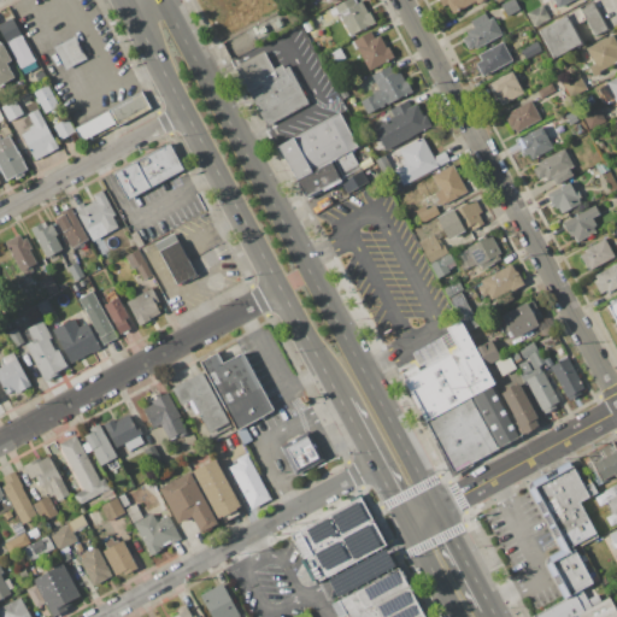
[(329,10),(345,0),(353,0),(356,4),(362,1),(368,12),(370,11),(376,23),(351,36),(339,15),(333,17),(329,10)]
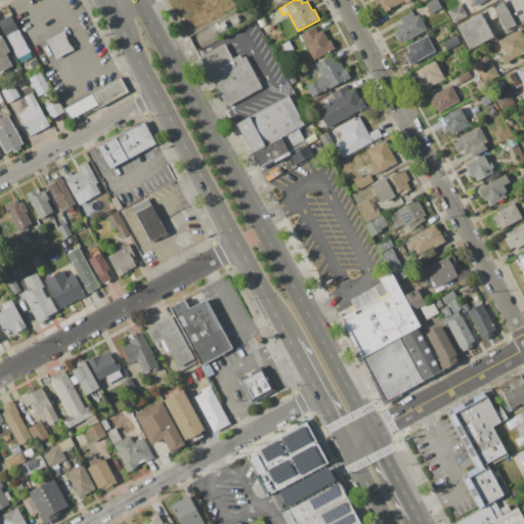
[(404,0),(385,11),(380,3),(376,6),(372,0),(404,0)]
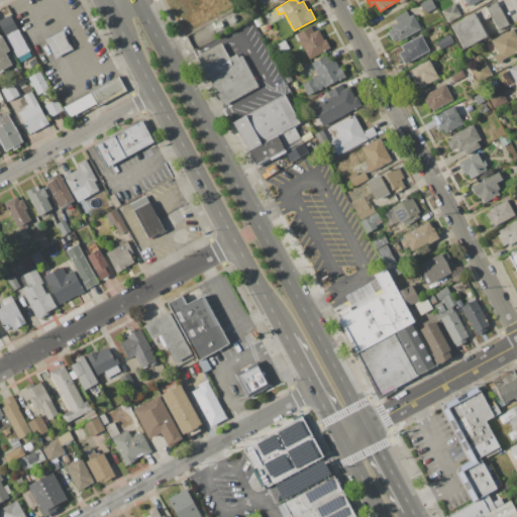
[(425,13),(419,4),(426,0),(431,0),(435,7),(425,13)]
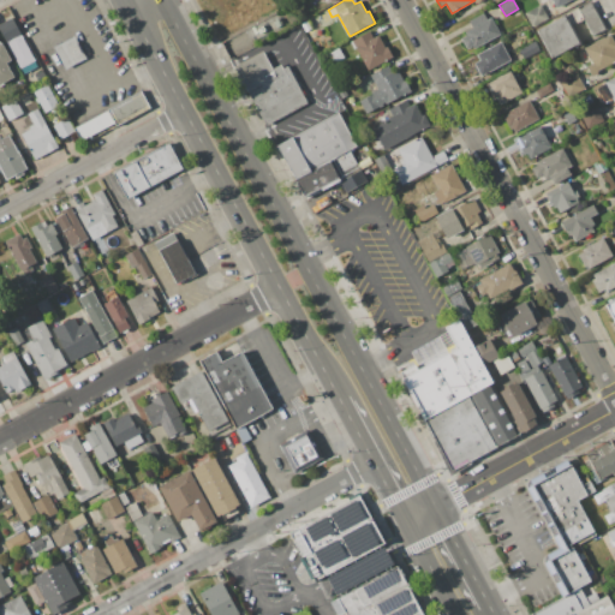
[(578,10),(591,3),(604,29),(592,36),(578,10)]
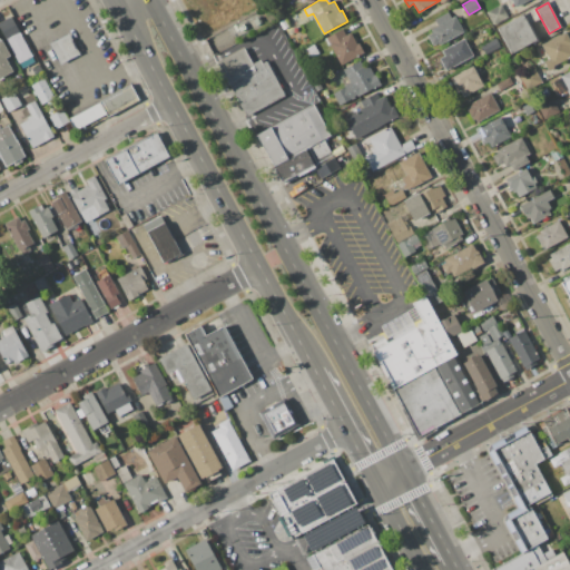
[(487,12),(501,3),(509,17),(493,25),(487,12)]
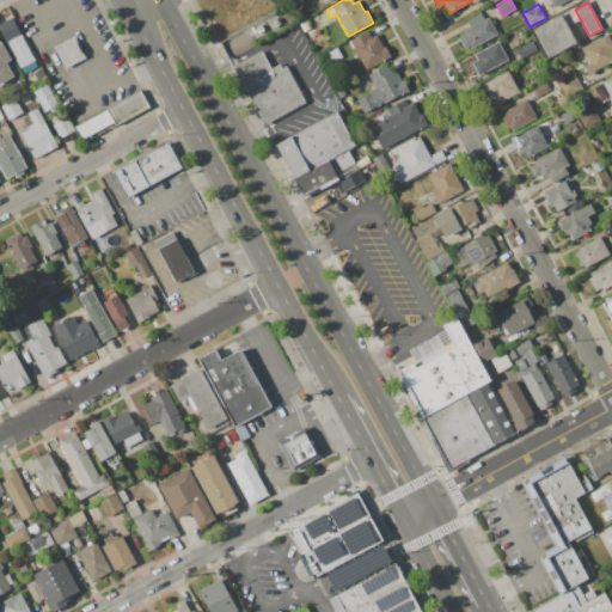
[(471,48),(470,46),(464,49),(458,37),(464,35),(463,31),(470,28),(466,20),(482,13),(484,19),(489,17),(497,34),(471,48)]
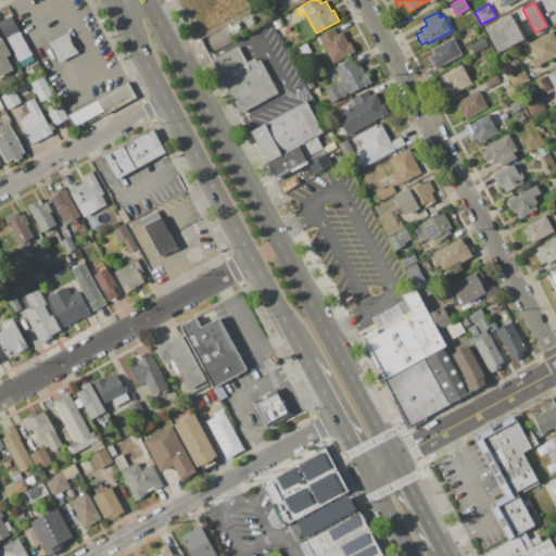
[(485,27),(510,14),(523,39),(498,52),(485,27)]
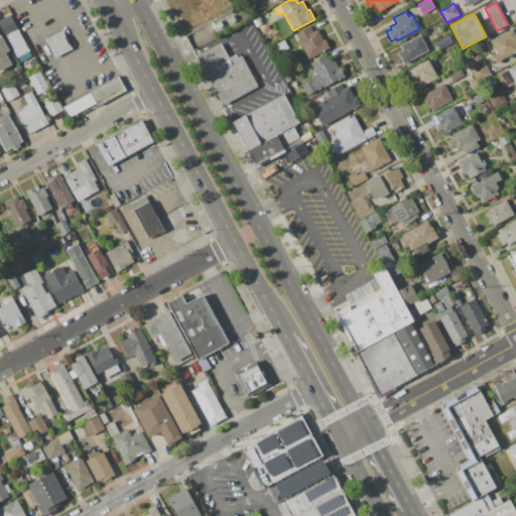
[(0,24),(0,19),(10,14),(34,59),(29,61),(26,57),(20,61),(0,24)]
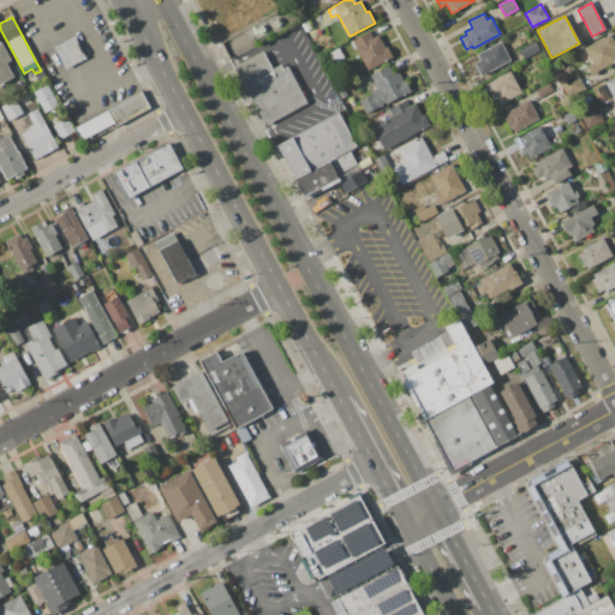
[(304,24),(311,21),(316,30),(310,34),(304,24)]
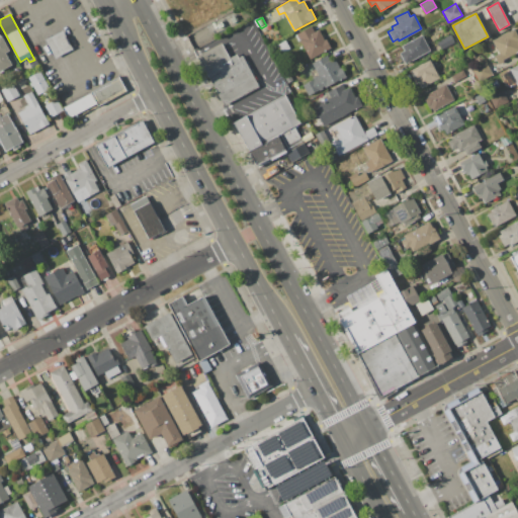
[(296,33),(312,26),(314,31),(319,29),(324,39),(326,38),(331,48),(310,59),(296,33)]
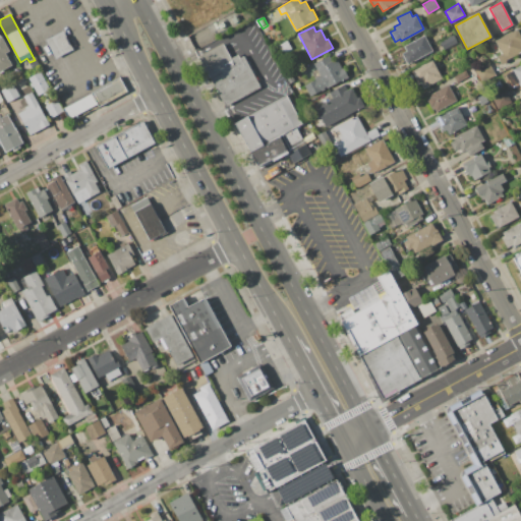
[(496,41),(517,29),(520,36),(520,50),(509,58),(510,60),(503,64),(498,57),(503,54),(496,41)]
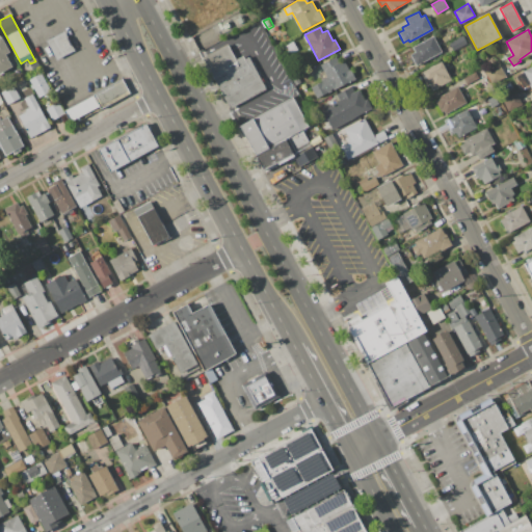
[(46,41),(65,30),(75,49),(55,59),(46,41)]
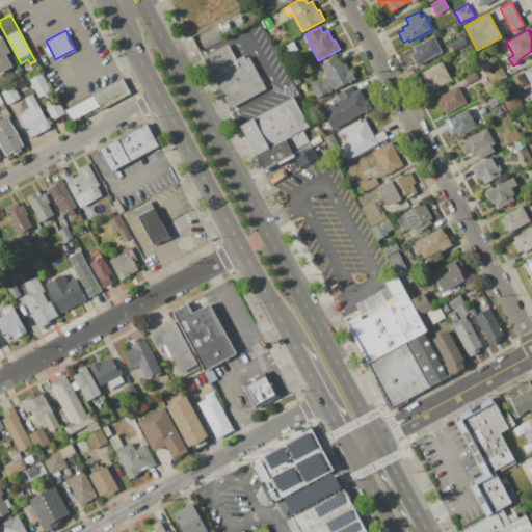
[(416,65),(409,54),(415,51),(413,47),(433,35),(442,51),(416,65)]
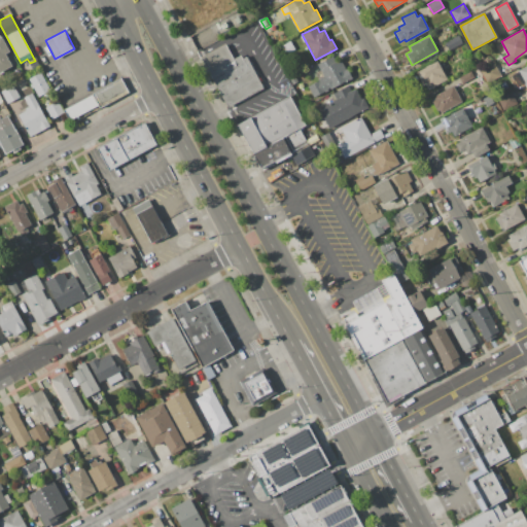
[(445,42),(458,35),(463,43),(449,50),(445,42)]
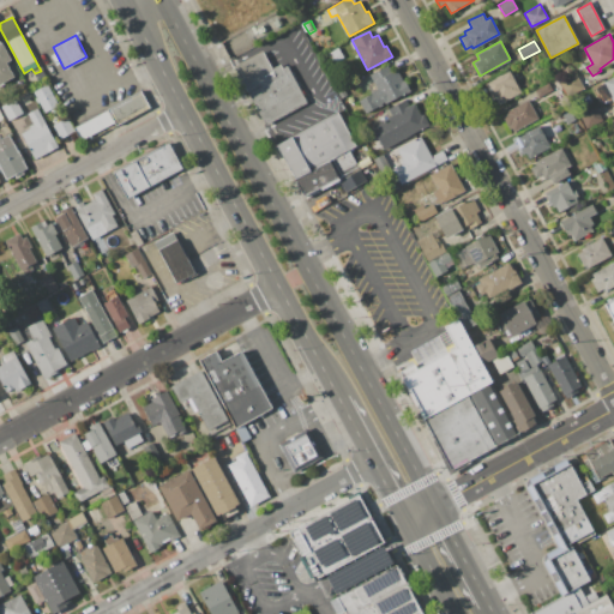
[(0,44),(4,42),(12,59),(6,62),(13,77),(0,84),(0,44)]
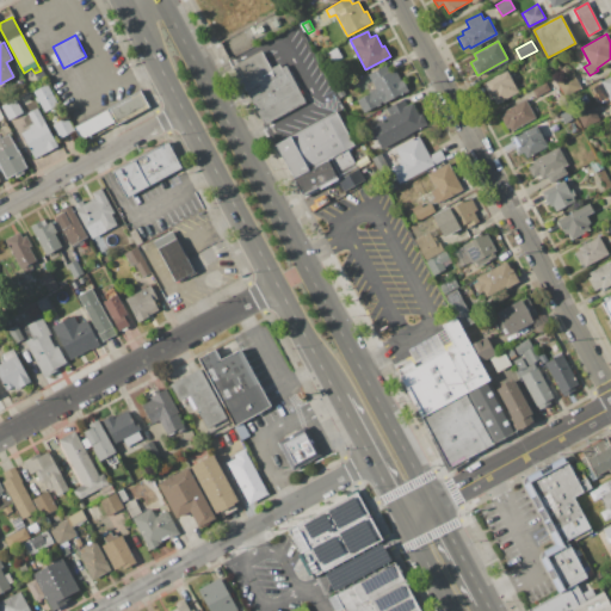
[(337,47),(341,56),(333,62),(327,51),(337,47)]
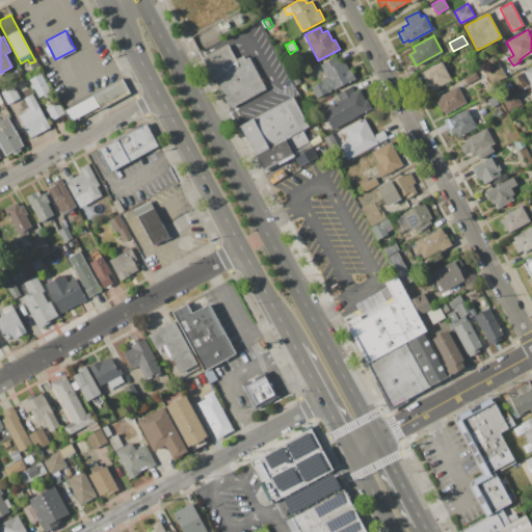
[(202,57),(227,44),(235,58),(241,55),(243,59),(247,56),(265,89),(229,108),(202,57)]
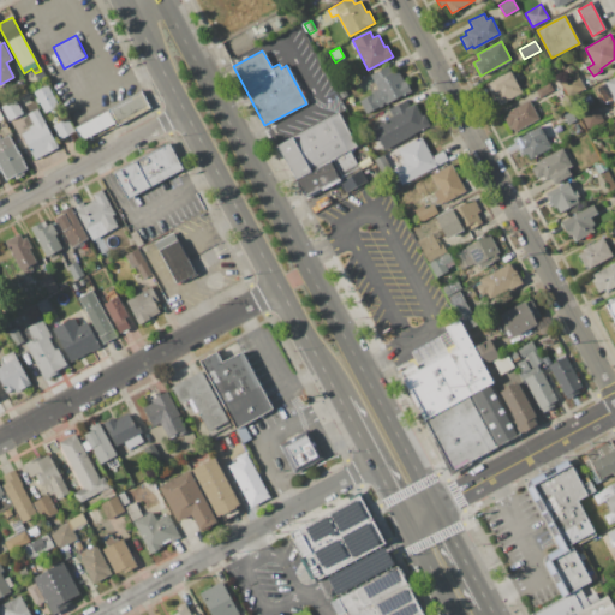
[(370,75),(388,65),(390,69),(395,66),(404,82),(405,81),(411,90),(386,105),(370,75)]
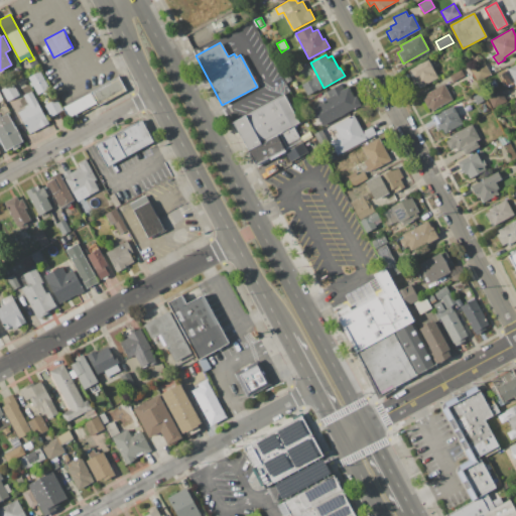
[(29,61),(34,59),(35,58),(39,65),(32,68),(29,61)]
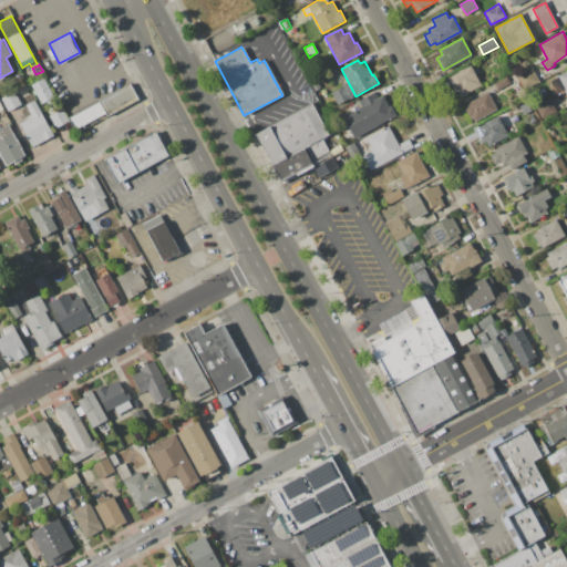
[(461,96),(451,76),(457,73),(456,71),(463,68),(464,70),(471,65),(481,85),(461,96)]
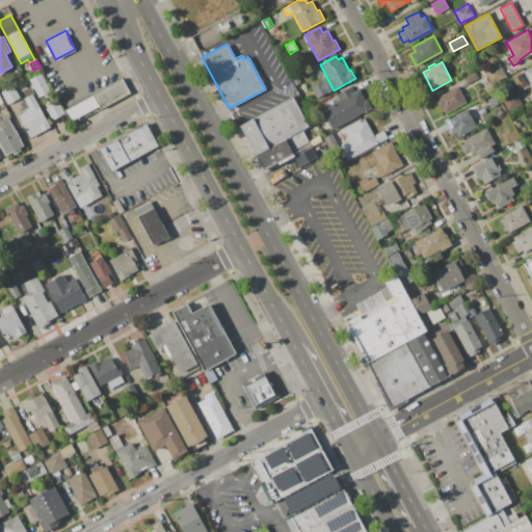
[(485,71),(501,63),(506,76),(490,83),(485,71)]
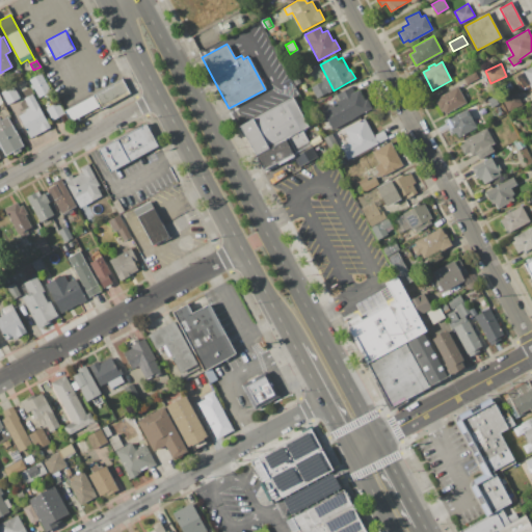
[(524,71),(531,65),(531,86),(530,83),(526,86),(521,77),(526,75),(524,71)]
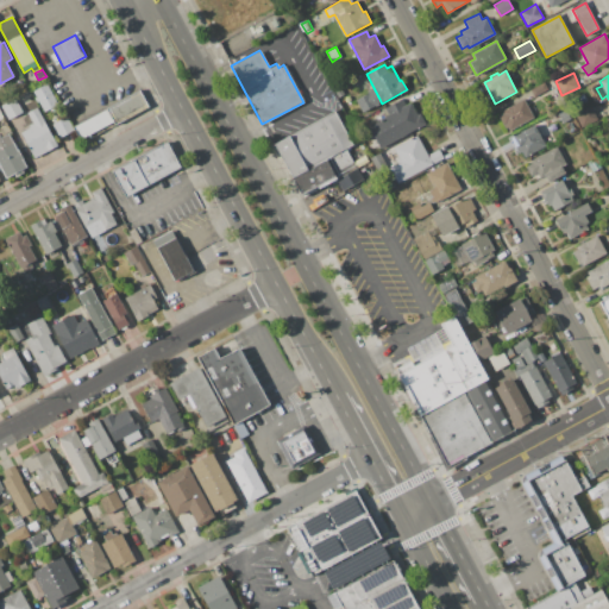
[(345,92),(343,86),(352,82),(355,88),(345,92)]
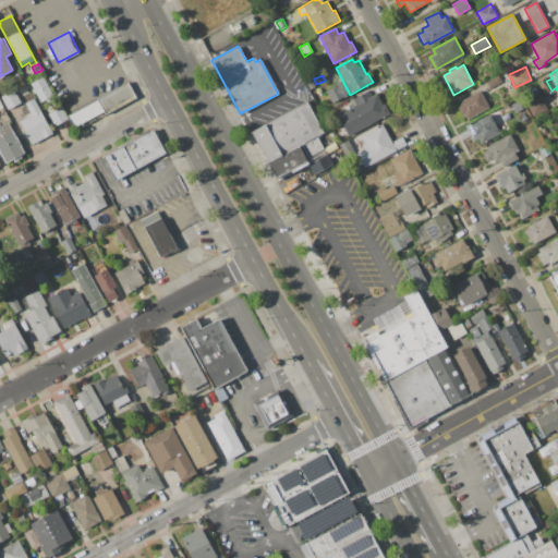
[(486,82),(499,75),(502,82),(489,89),(486,82)]
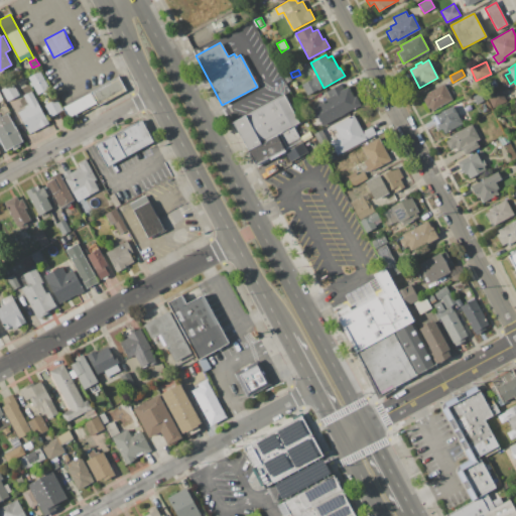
[(40,71),(50,89),(38,96),(32,86),(31,87),(29,84),(30,83),(28,78),(40,71)]
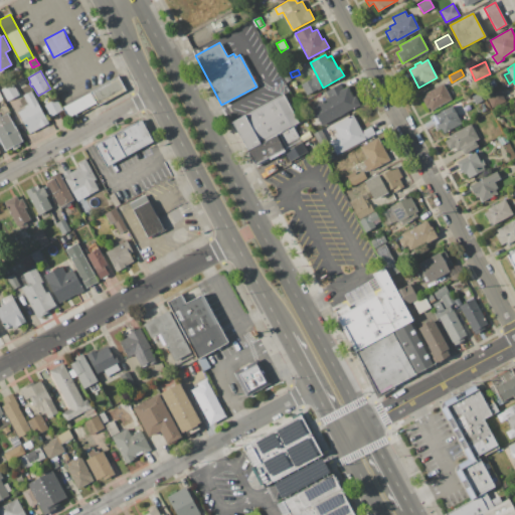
[(89,92),(117,76),(125,90),(96,106),(89,92)]
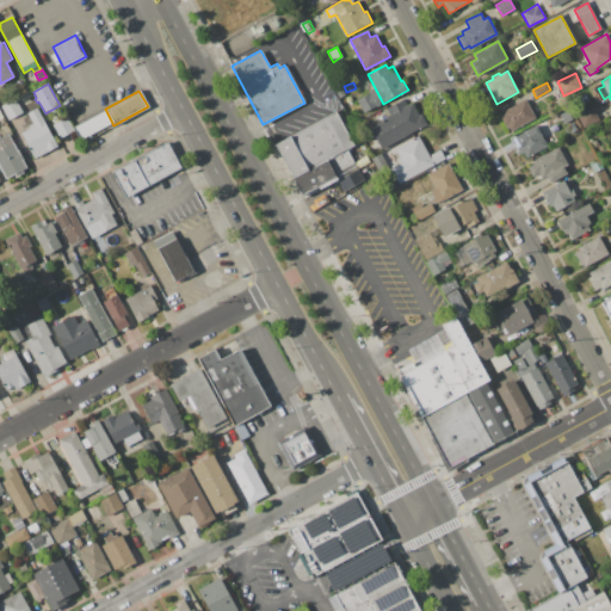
[(8,121),(1,106),(16,98),(23,112),(8,121)]
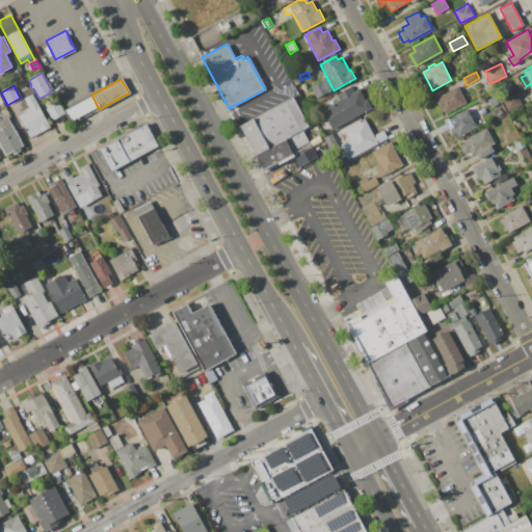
[(331,130),(321,110),(339,100),(337,95),(352,86),(355,91),(360,89),(365,100),(367,99),(372,108),(331,130)]
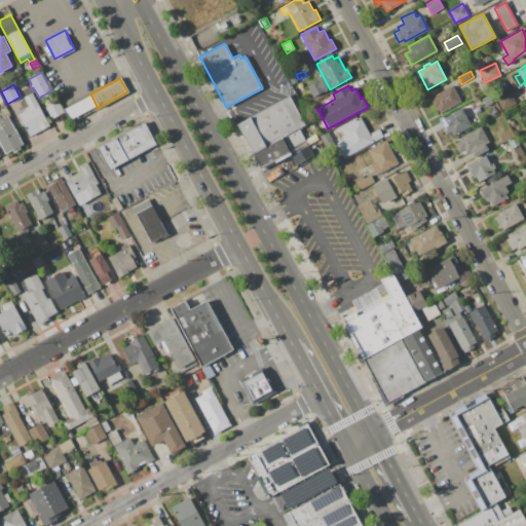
[(441,112),(439,110),(437,111),(430,100),(435,98),(434,96),(452,85),(461,102),(441,112)]
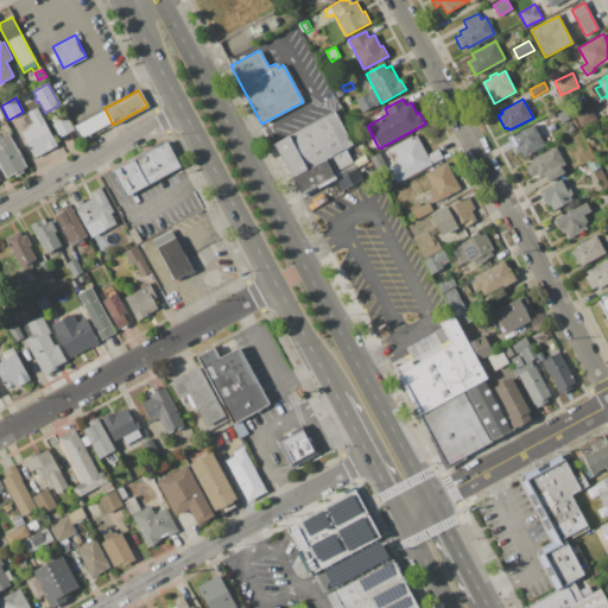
[(574,115),(589,106),(596,119),(582,128),(574,115)]
